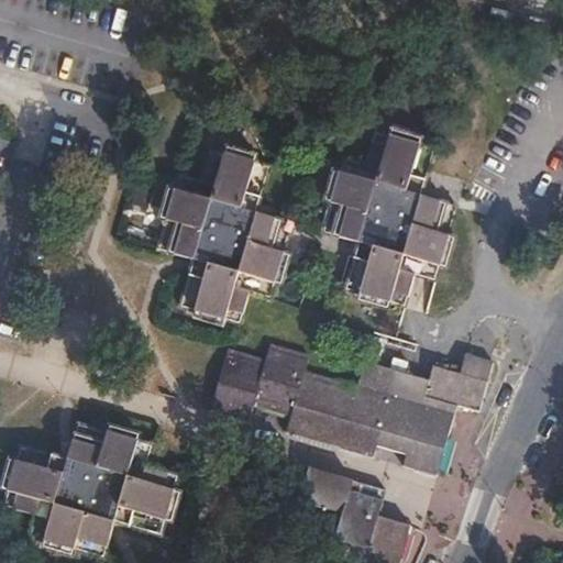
[(415,275),(437,282),(459,207),(422,196),(435,150),(376,132),(367,164),(346,157),(324,232),(360,243),(345,289),(405,307),(415,275)]
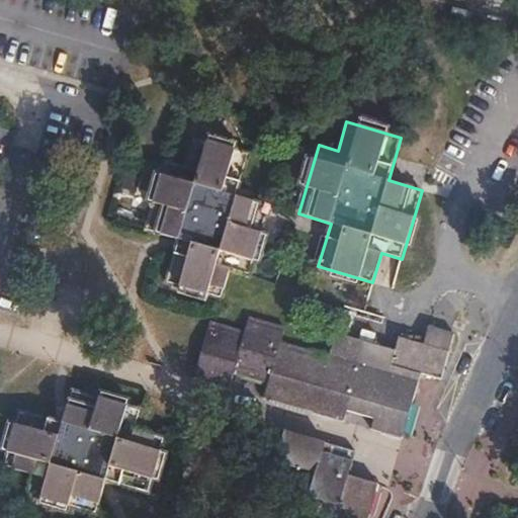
[(186,166),(166,161),(147,230),(179,240),(167,282),(222,298),(231,269),(250,274),(270,205),(238,196),(250,153),(194,138),(186,166)]
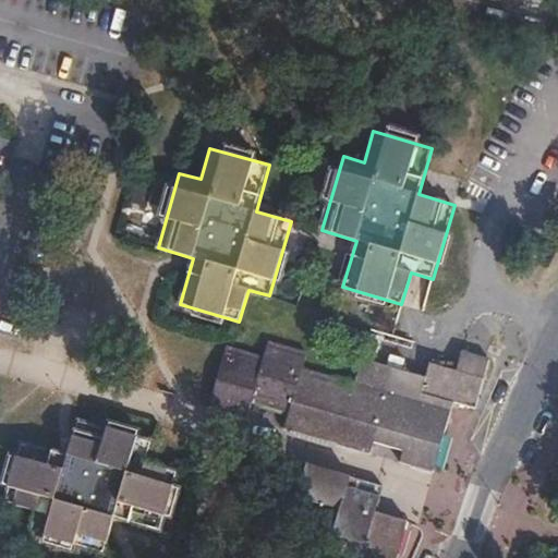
[(490,359),(463,351),(457,370),(431,362),(426,376),(363,358),(355,383),(304,368),(308,352),(269,340),(265,356),(228,347),(209,407),(247,417),(253,402),(289,412),(284,428),(371,453),(374,443),(403,451),(401,462),(434,471),(455,401),(475,408),(490,359)]
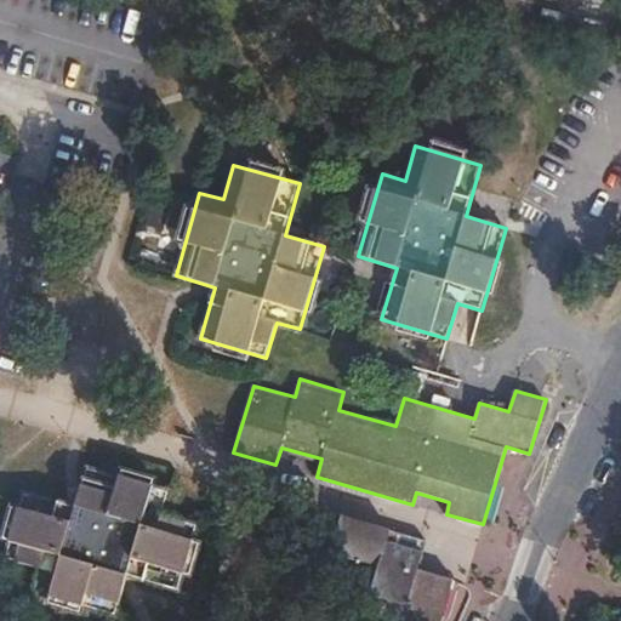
[(75,507),(24,491),(5,558),(40,568),(34,592),(117,615),(129,576),(178,591),(199,524),(164,514),(170,490),(89,467),(75,507)]
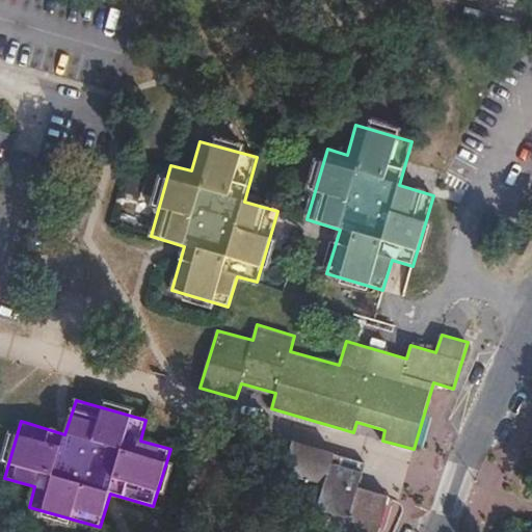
[(335,453),(293,442),(284,473),(325,485),(318,510),(348,520),(345,531),(378,531),(389,497),(358,487),(363,473),(331,463),(335,453)]
